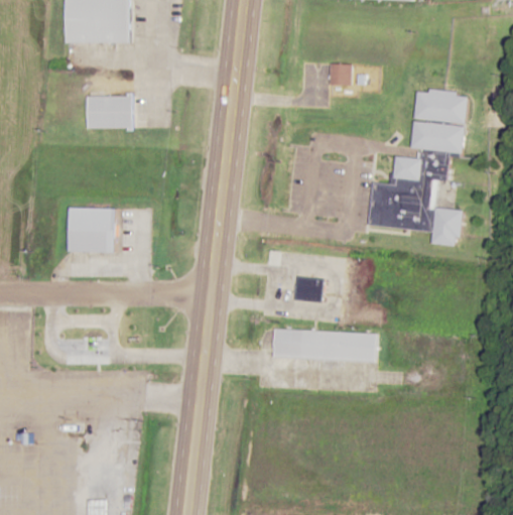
[(63,0),(128,0),(128,42),(63,42),(63,0)]
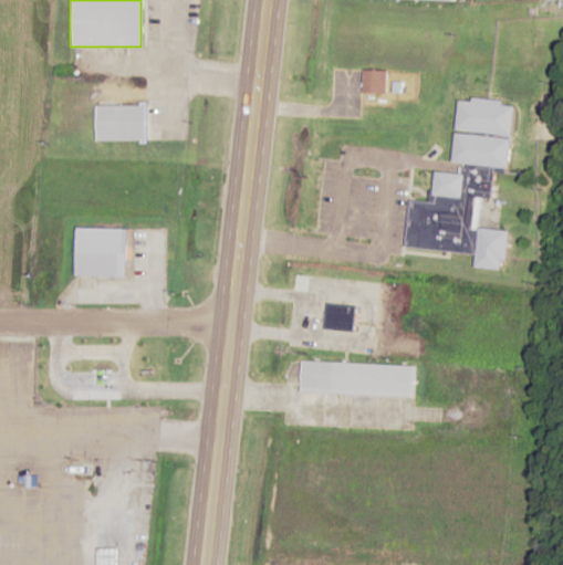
[(362,70),(386,72),(384,94),(362,92),(362,70)]
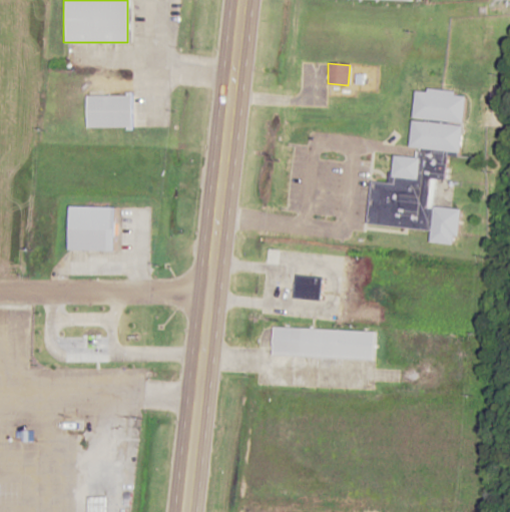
[(371,181),(366,221),(430,229),(428,241),(452,244),(454,236),(458,236),(461,209),(428,205),(431,179),(444,180),(447,155),(457,155),(464,96),(415,90),(408,145),(416,145),(414,155),(394,154),(392,183),(371,181)]
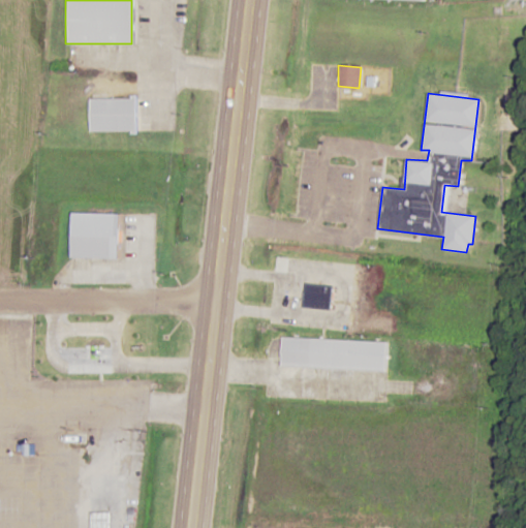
[(88,99),(134,98),(135,132),(88,133),(88,99)]
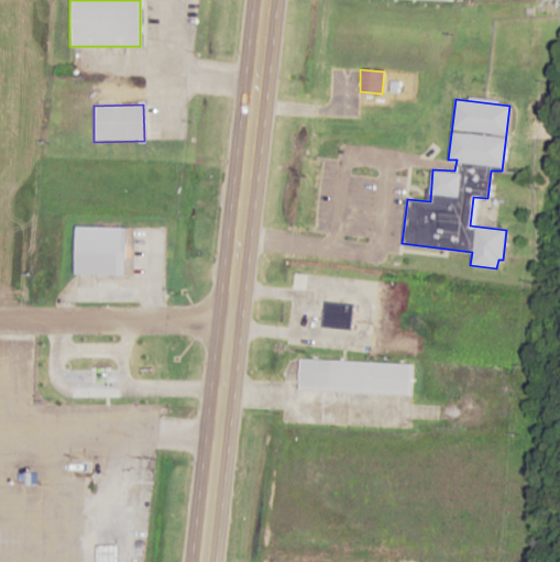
[(74,227),(125,227),(124,276),(74,276),(74,227)]
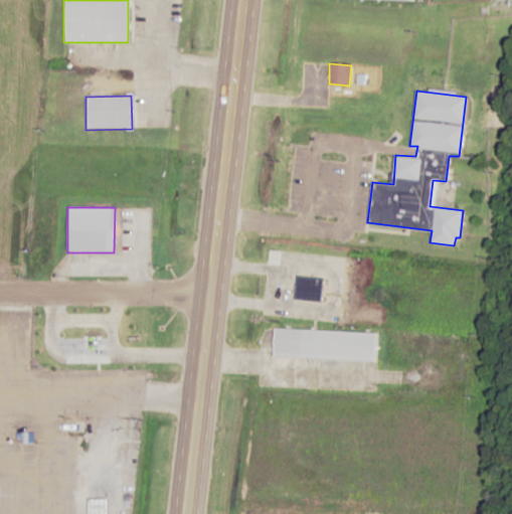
[(296,277),(322,279),(320,302),(294,299),(296,277)]
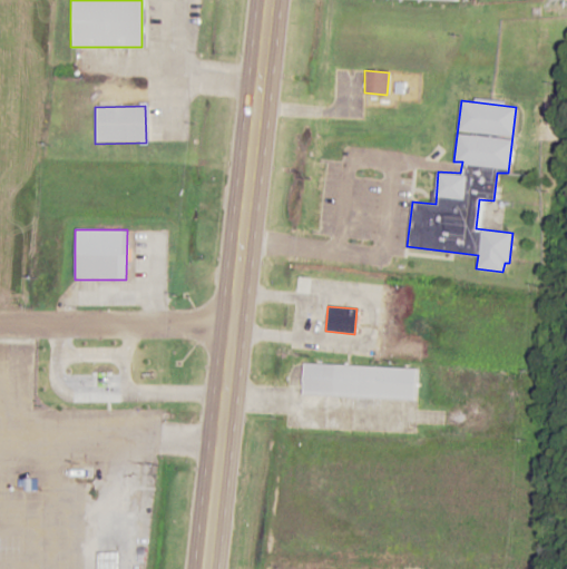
[(77,394),(106,394),(106,359),(77,359),(77,394)]
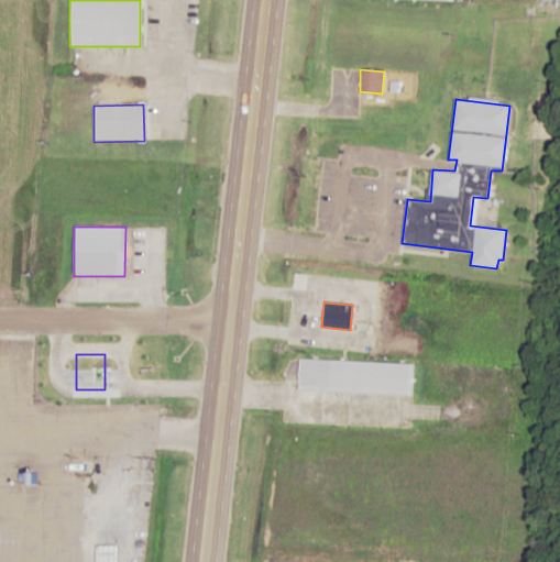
[(298,360),(410,366),(409,396),(298,389),(298,360)]
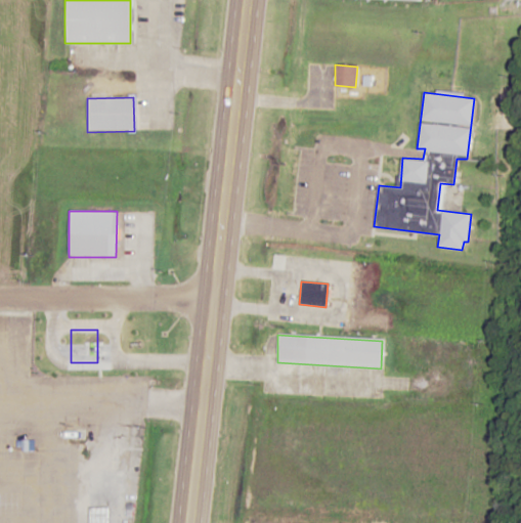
[(88,509),(88,522),(106,522),(106,508),(88,509)]
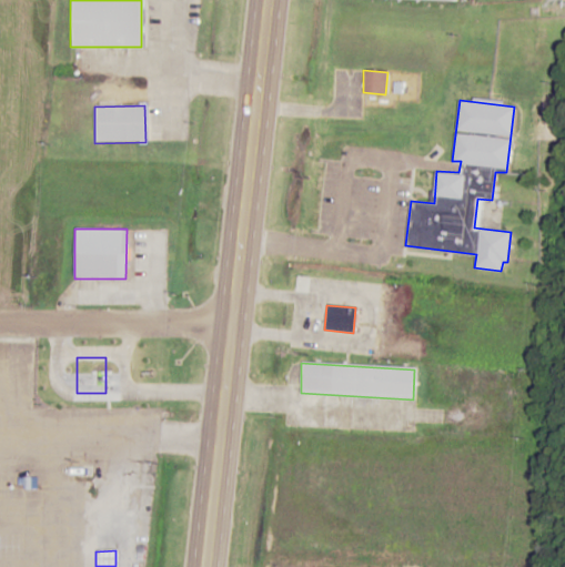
All buildings are outlined.
